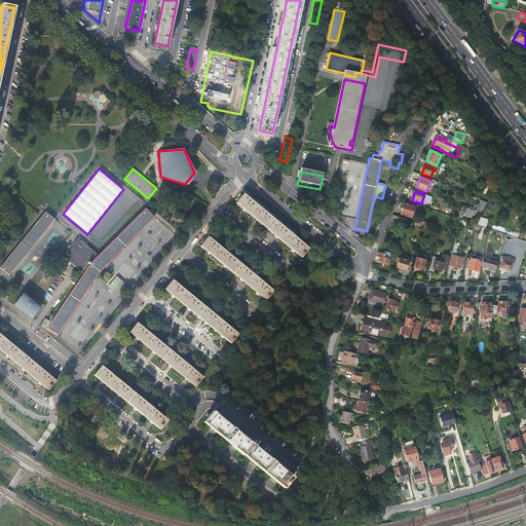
[(291,249),(302,258),(309,248),(243,194),(236,203),(241,208),(254,218),(275,235),(291,249)]
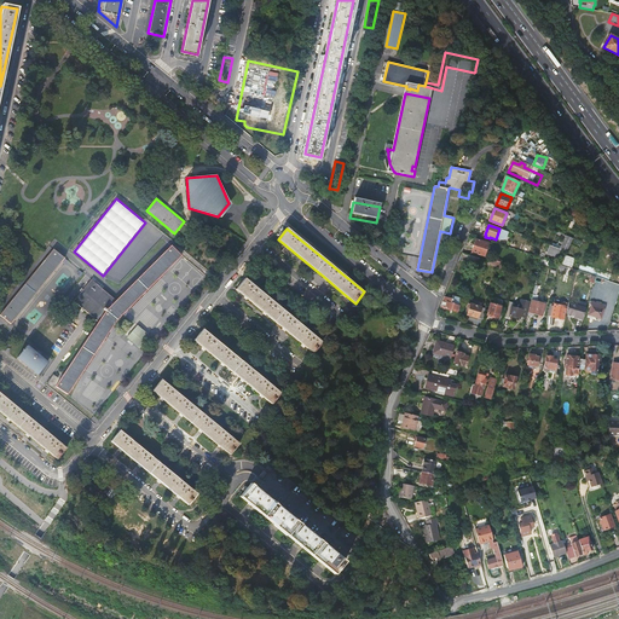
[(567,252),(573,237),(566,235),(560,248),(567,252)]
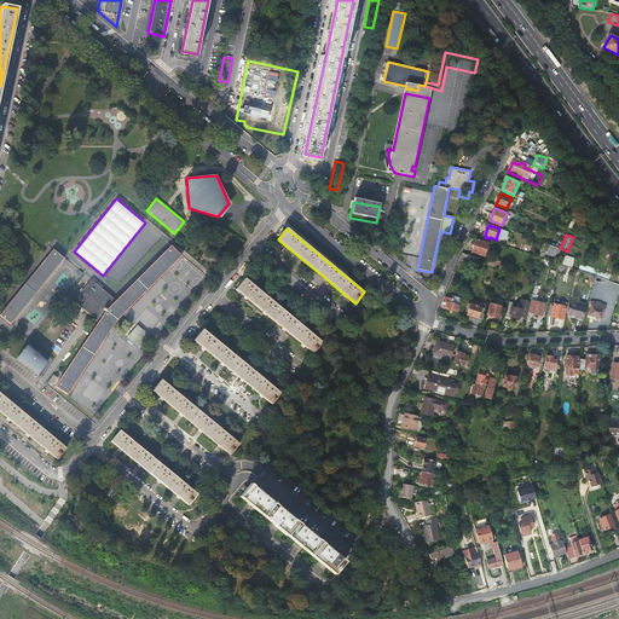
[(474,239),(470,253),(482,256),(486,243),(474,239)]
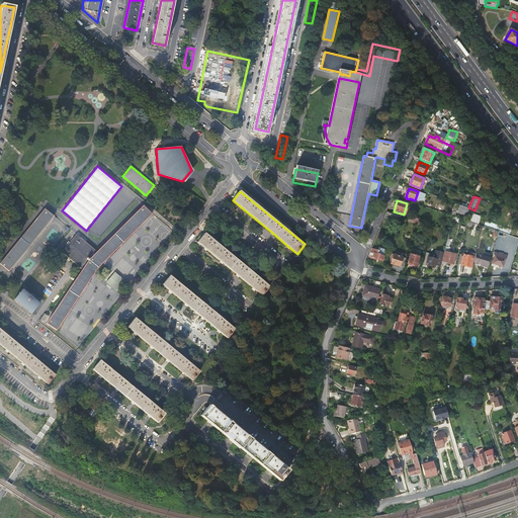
[(98,251),(78,234),(63,252),(84,269),(47,322),(57,329),(99,266),(153,212),(144,204),(98,251)]
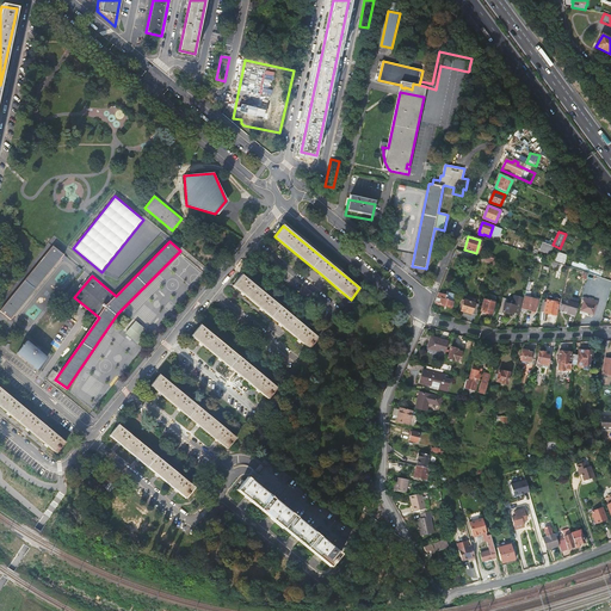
[(543,241),(539,251),(550,254),(554,246),(543,241)]
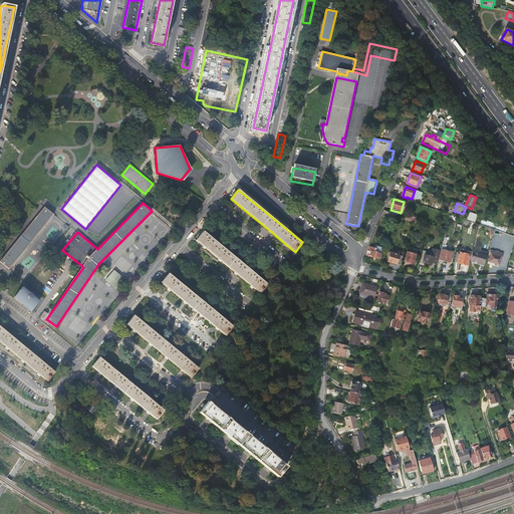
[(45,207),(1,261),(9,269),(52,217),(54,219),(57,216),(45,207)]
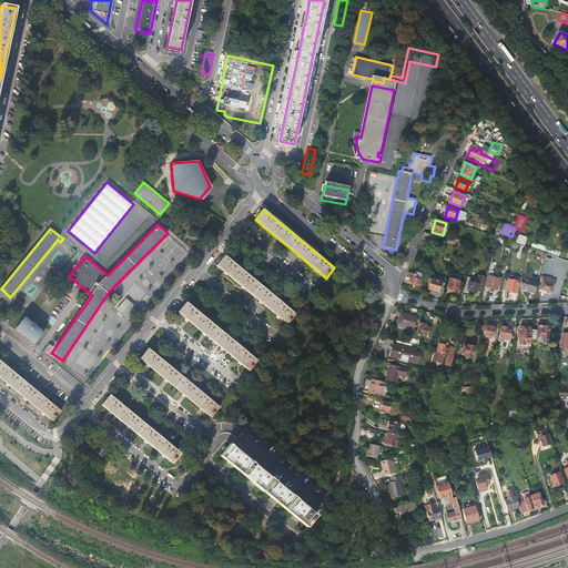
[(275,314),(287,324),(296,314),(225,256),(216,266),(226,274),(239,284),(259,301),(275,314)]
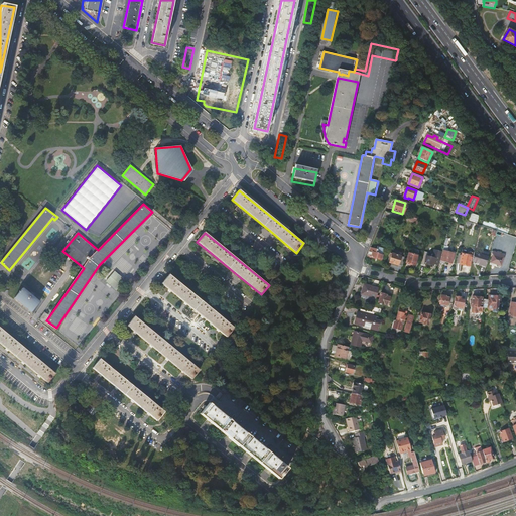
[(371,248),(367,256),(382,260),(384,255),(377,253),(378,250),(371,248)]
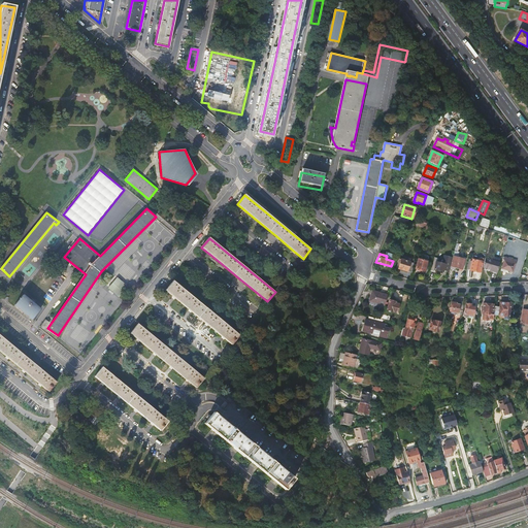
[(434,258),(431,271),(435,272),(436,270),(443,272),(444,269),(450,271),(453,260),(453,258),(444,256),(442,264),(437,262),(438,259),(434,258)]
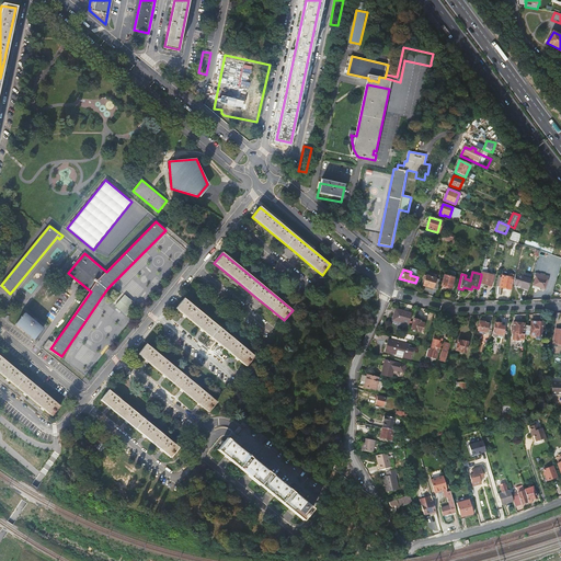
[(481,276),(478,288),(476,295),(481,296),(483,287),(484,284),(493,285),(494,276),(481,274),(481,276)]
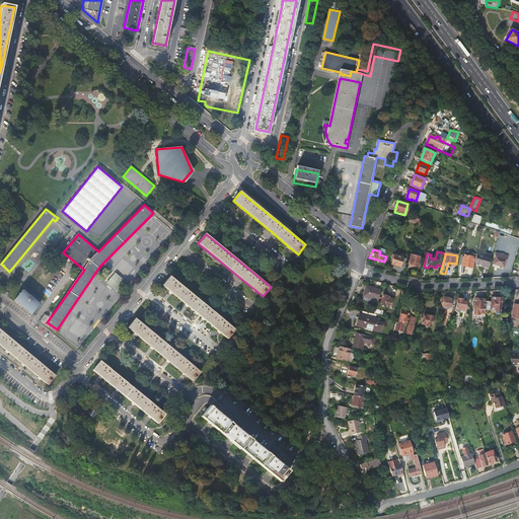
[(465,255),(463,266),(473,268),(476,254),(472,253),(471,256),(465,255)]
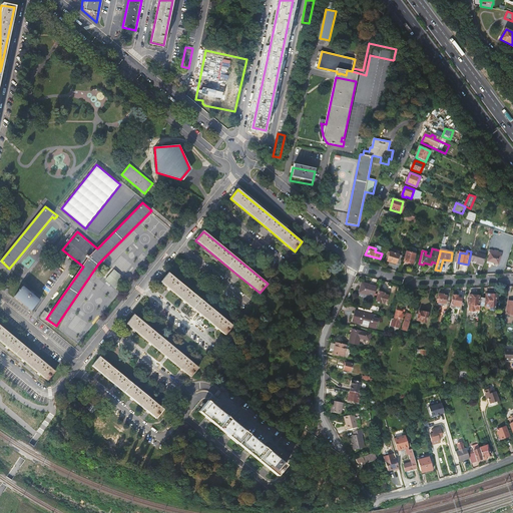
[(492,250),(488,261),(494,263),(494,264),(494,265),(494,266),(495,266),(496,266),(497,266),(498,266),(499,265),(499,264),(502,253),(497,251),(498,251),(495,250),(495,251),(492,250)]
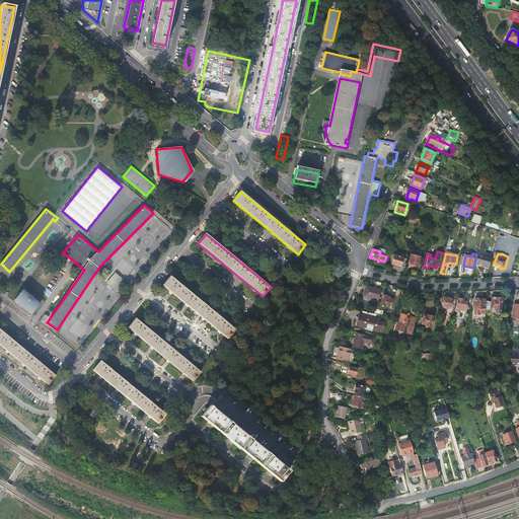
[(412,254),(409,264),(418,267),(421,256),(412,254)]
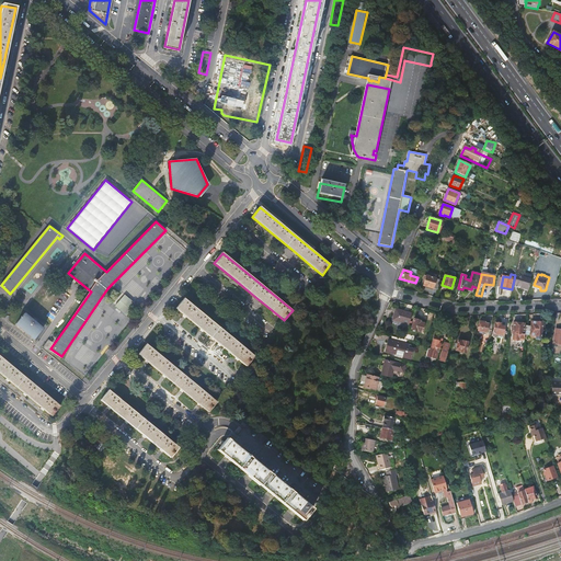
[(517,275),(515,285),(522,286),(522,288),(528,290),(531,279),(517,275)]
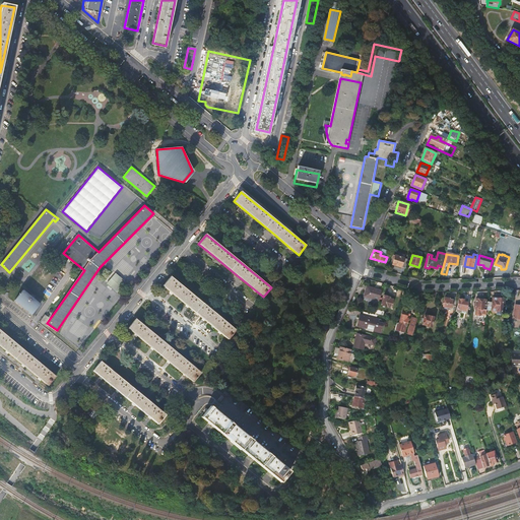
[(394,256),(392,264),(406,268),(408,259),(394,256)]
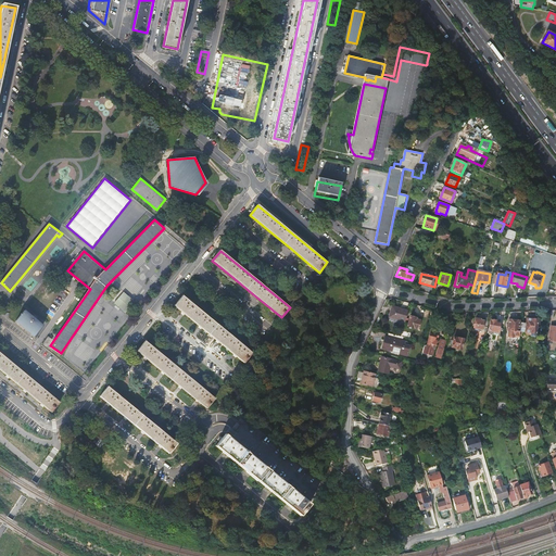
[(124,293),(114,304),(125,314),(135,303),(124,293)]
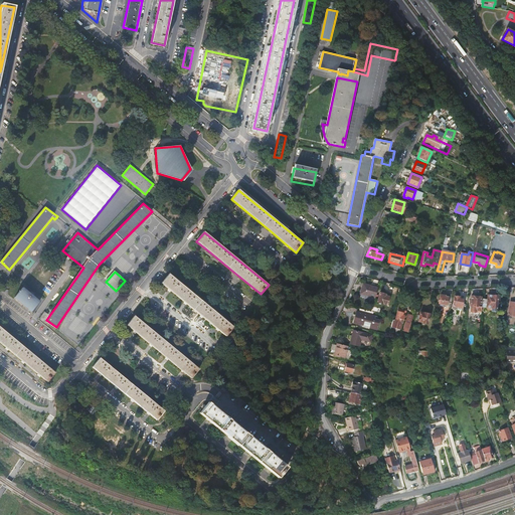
[(216,329),(226,336),(233,327),(169,275),(162,284),(171,291),(183,302),(201,316),(216,329)]
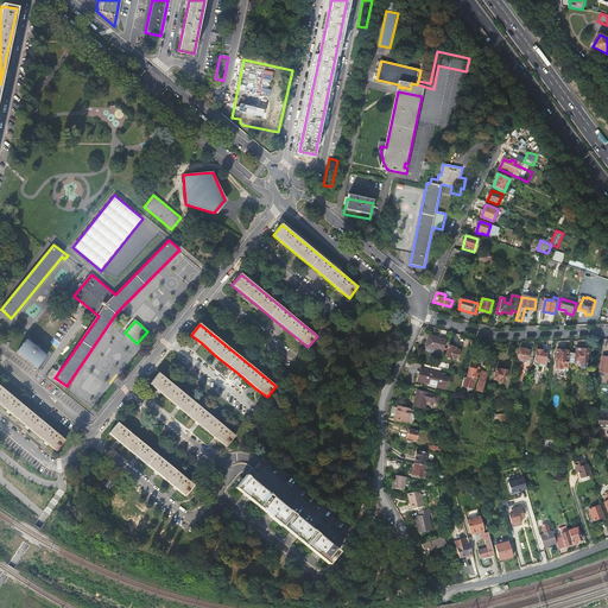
[(430,335),(426,348),(443,353),(447,340),(430,335)]
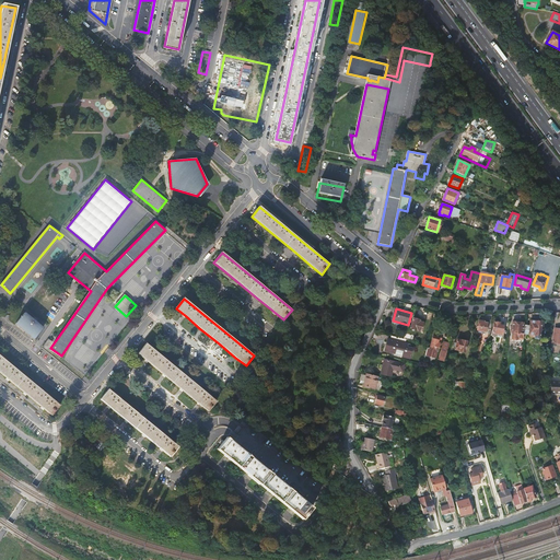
[(25,312),(16,323),(23,328),(35,338),(43,327),(25,312)]
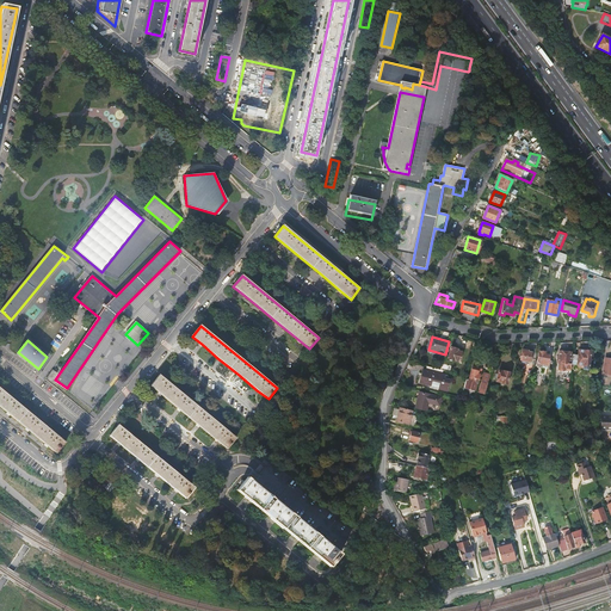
[(451,347),(448,359),(460,363),(462,352),(457,351),(458,350),(451,347)]
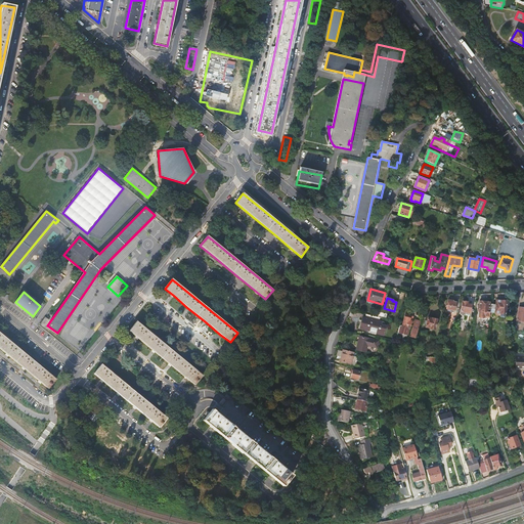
[(447,300),(446,310),(454,311),(454,308),(459,309),(461,302),(456,302),(455,303),(451,302),(451,301),(447,300)]
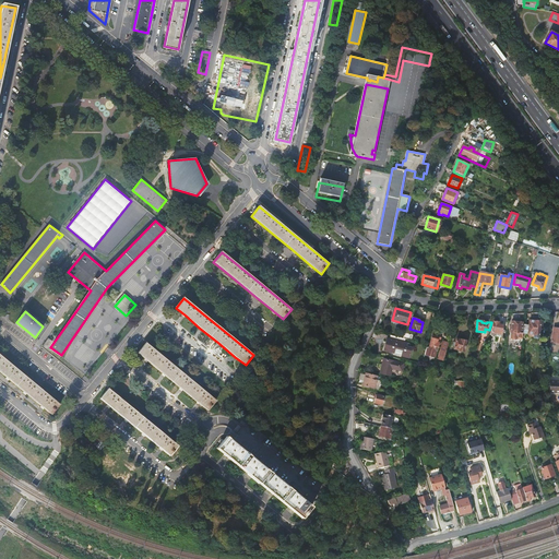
[(523,324),(522,333),(527,333),(528,331),(539,332),(539,321),(528,320),(528,325),(523,324)]
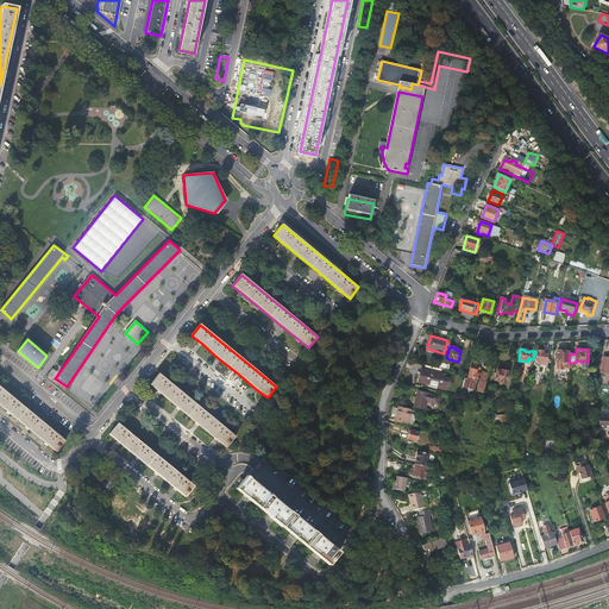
[(557,350),(556,369),(557,370),(560,370),(563,369),(563,368),(569,368),(569,366),(569,363),(567,363),(569,351),(557,350)]
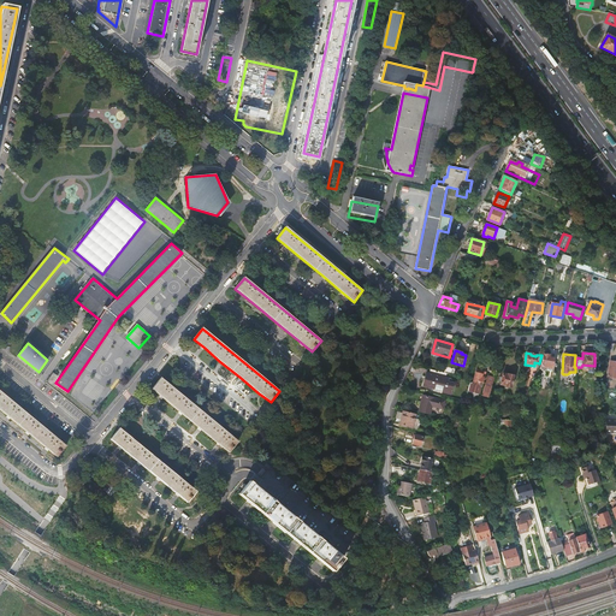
[(550,356),(544,355),(540,369),(548,371),(548,368),(552,368),(555,359),(550,359),(550,356)]
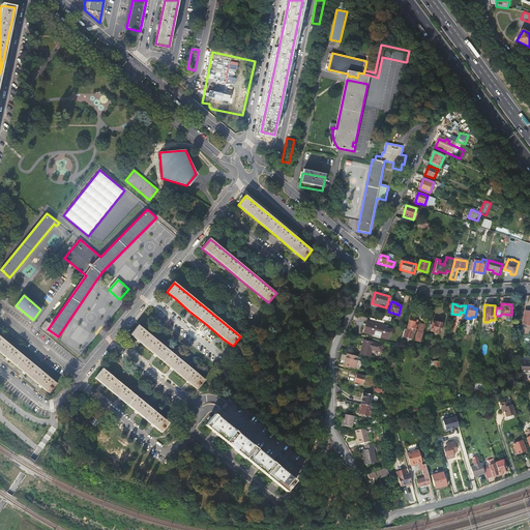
[(366,322),(363,333),(374,336),(375,331),(382,333),(381,339),(388,341),(390,331),(386,329),(386,327),(384,326),(385,322),(383,322),(371,318),(369,323),(366,322)]
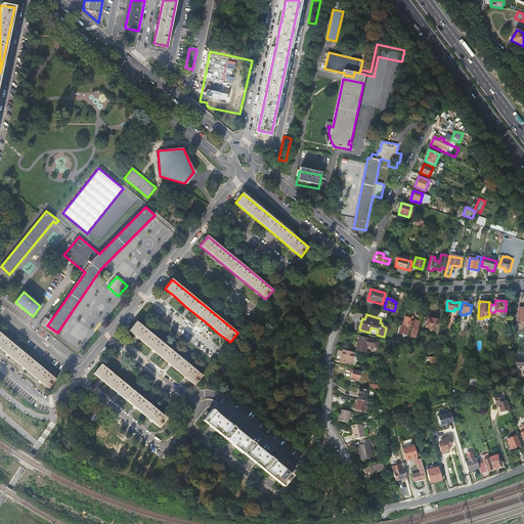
[(400,326),(398,333),(407,336),(409,330),(411,322),(409,321),(410,319),(405,317),(402,328),(400,326)]
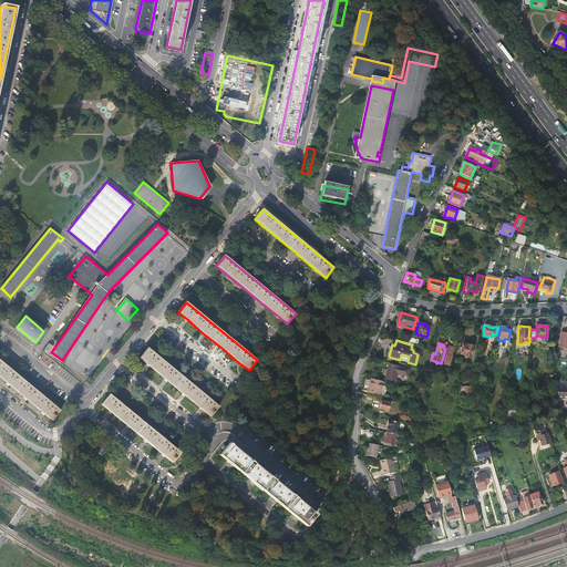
[(449,346),(444,362),(450,364),(454,348),(449,346)]
